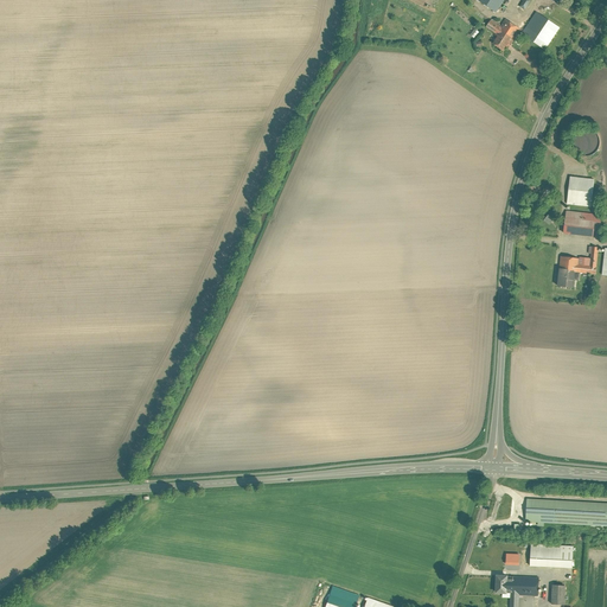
[(478,0),(497,12),(504,0),(478,0)]
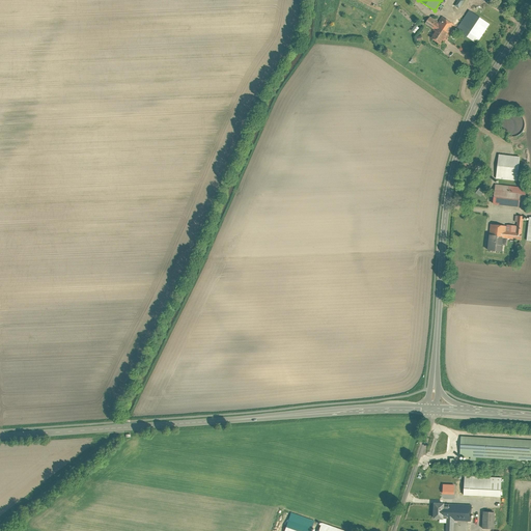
[(464,0),(457,0),(454,6),(459,8),(465,1),(464,0)]
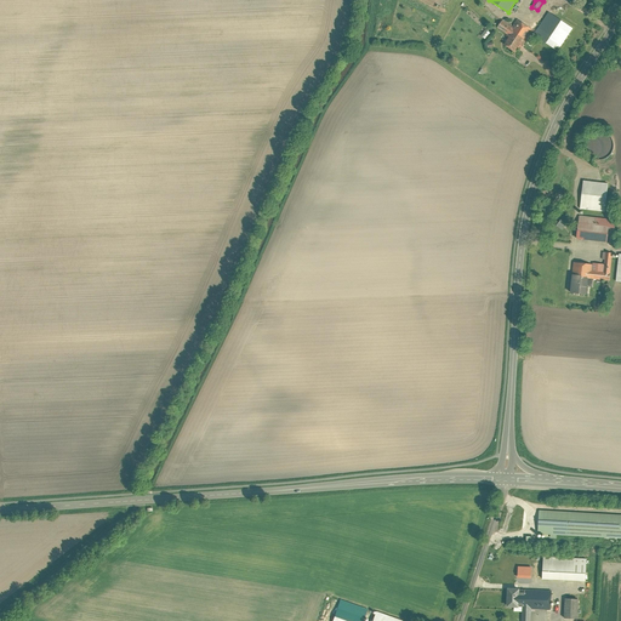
[(550,12),(534,35),(559,52),(575,29),(550,12)]
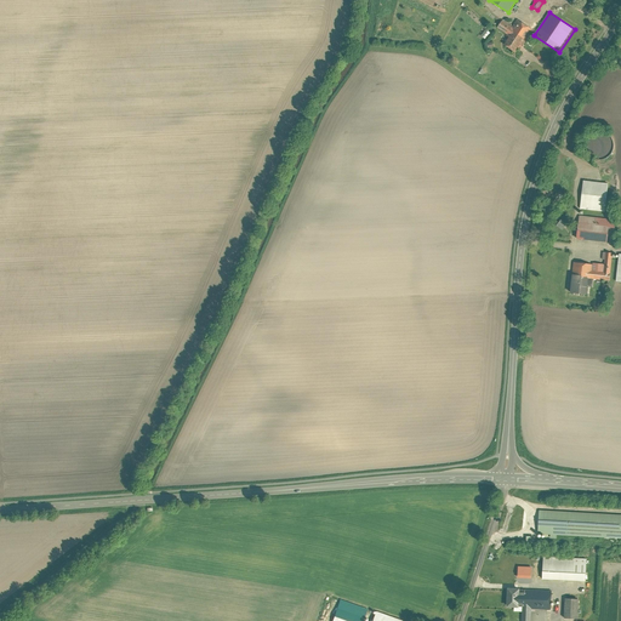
[(510,36),(505,44),(516,51),(519,44),(523,46),(534,29),(517,18),(512,26),(502,20),(497,28),(510,36)]
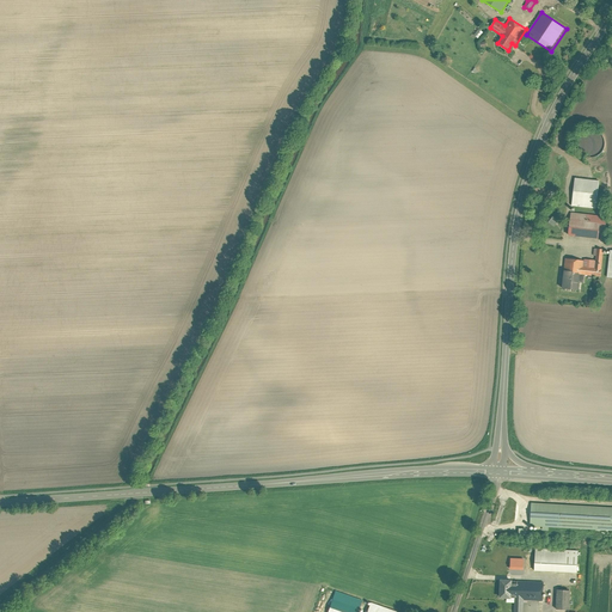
[(475,35),(479,38),(484,32),(479,29),(475,35)]
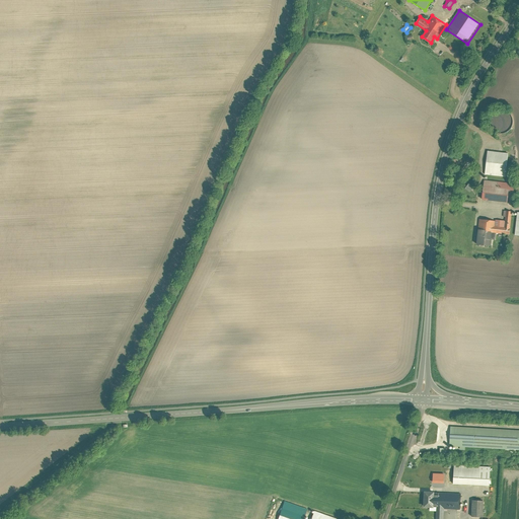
[(513,124),(514,120),(513,117),(511,114),(508,110),(504,109),(500,109),(496,110),(493,114),(491,118),(491,121),(491,125),(493,129),(496,131),(500,132),(503,133),(507,132),(510,130),(512,127),(513,124)]
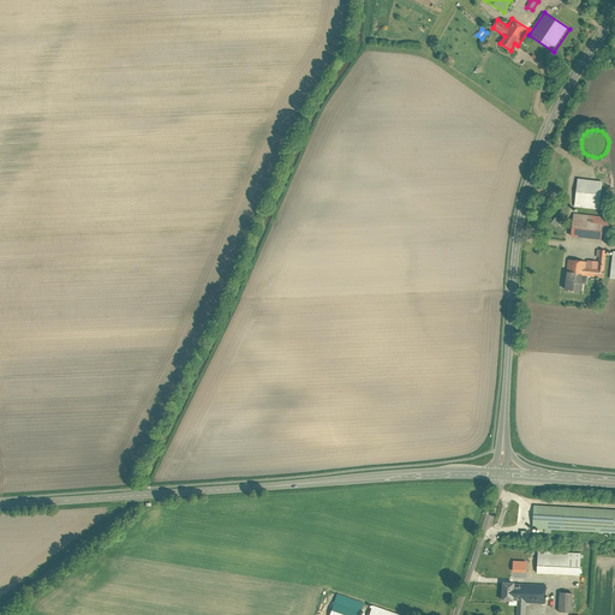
[(578,178),(574,206),(599,209),(603,181),(578,178)]
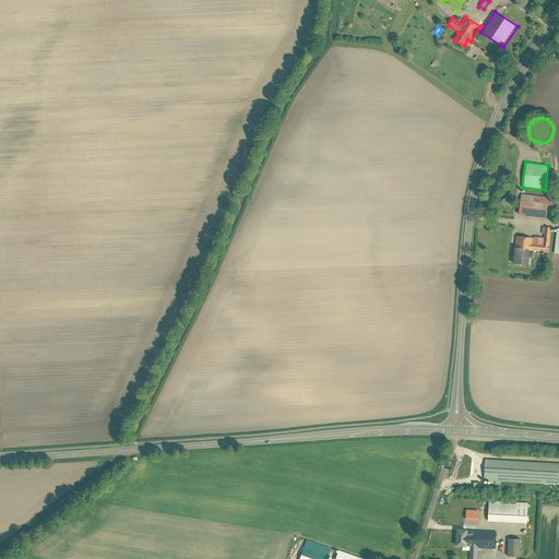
[(522,193),(520,215),(546,217),(546,214),(552,214),(555,197),(522,193)]
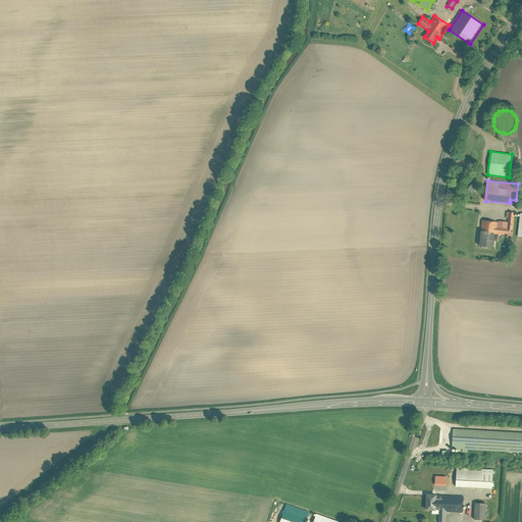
[(469,191),(474,194),(478,188),(472,185),(469,191)]
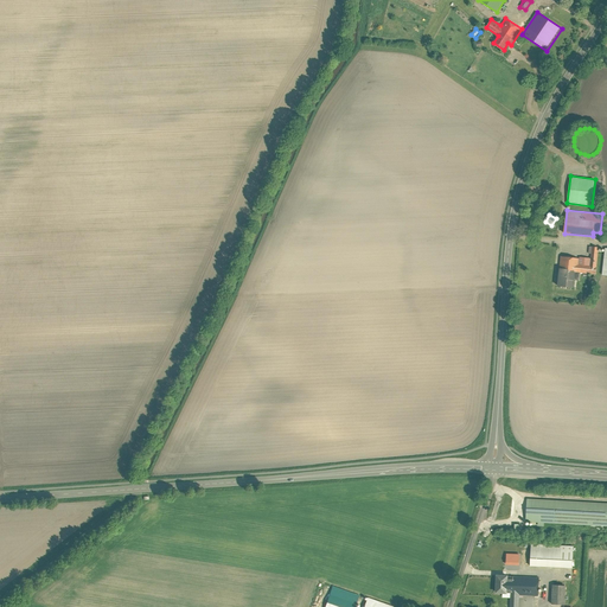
[(561,256),(557,286),(573,287),(574,280),(580,281),(581,273),(596,275),(600,247),(589,246),(588,254),(592,254),(590,259),(580,256),(580,259),(561,256)]
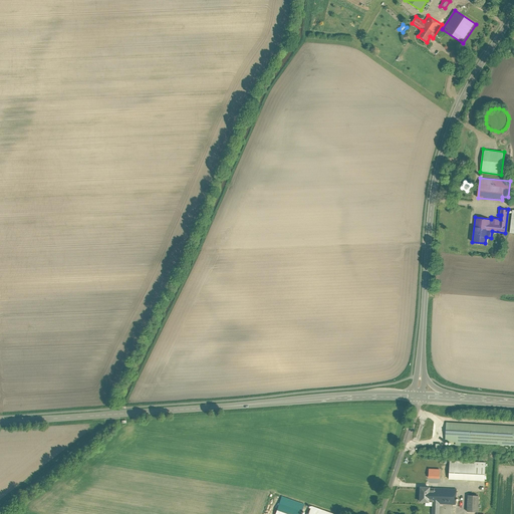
[(513,425),(447,422),(446,442),(513,445),(513,425)]
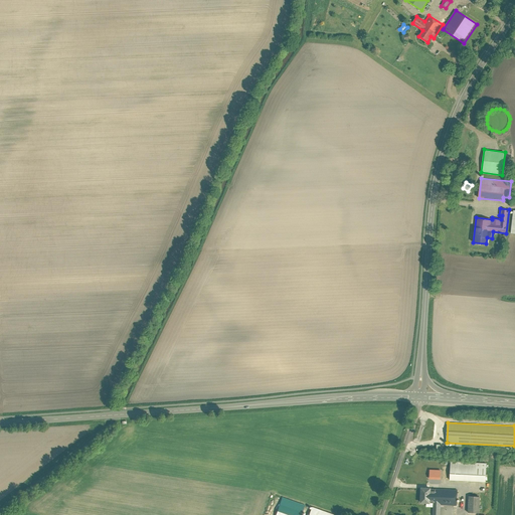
[(487,463),(451,462),(450,480),(486,482),(487,463)]
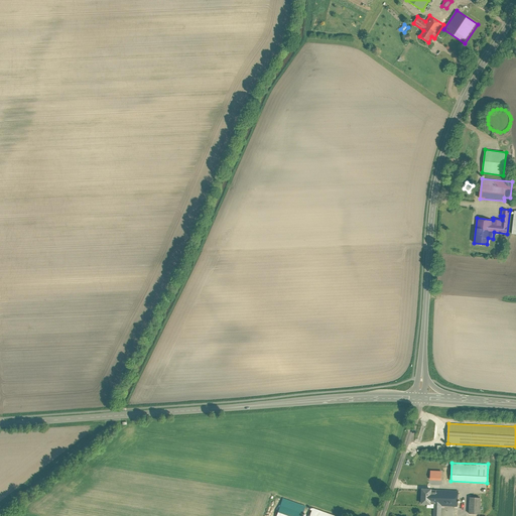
[(432,471),(432,481),(444,481),(444,471),(432,471)]
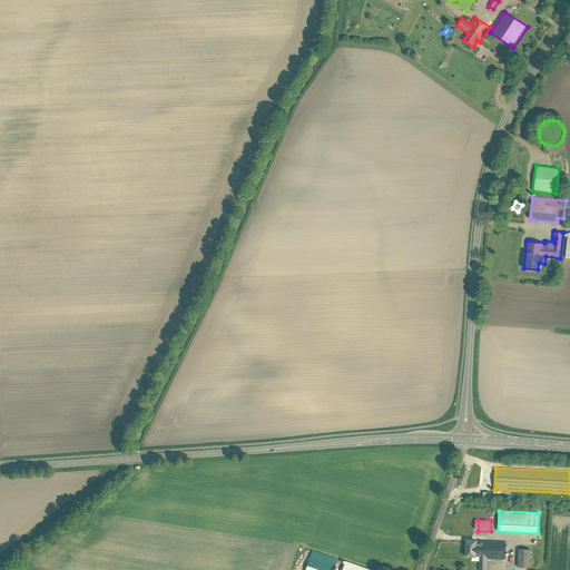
[(482,541),(481,543),(477,543),(477,540),(465,539),(465,557),(477,557),(477,556),(480,557),(478,569),(487,569),(488,558),(505,559),(507,542),(482,541)]
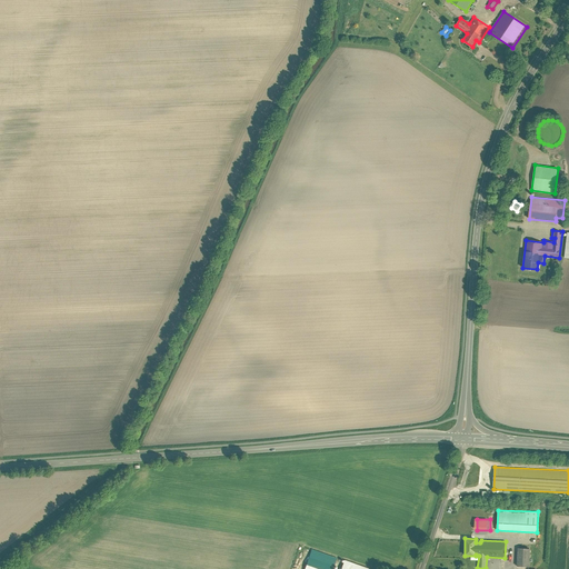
[(529,567),(530,549),(517,548),(517,567),(529,567)]
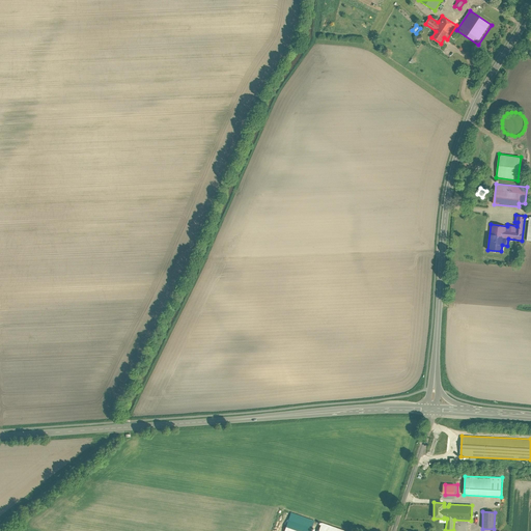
[(290,512),(283,530),(310,530),(314,521),(290,512)]
